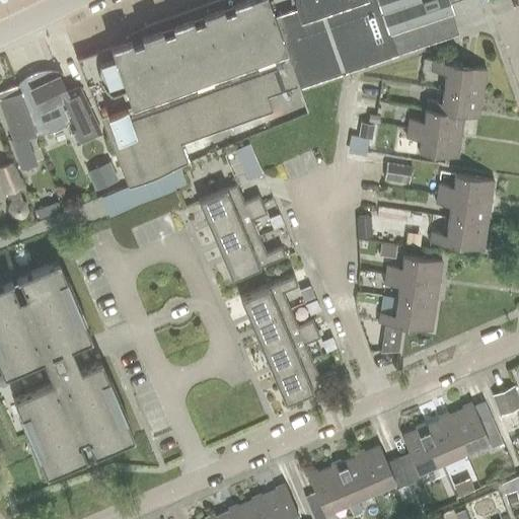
[(79,67),(127,187),(187,162),(180,143),(272,110),(267,96),(298,86),(295,77),(274,16),(268,0),(239,0),(128,40),(131,49),(79,67)]
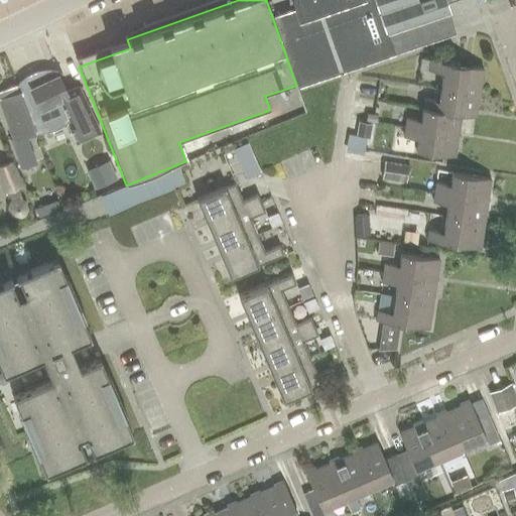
[(272,16),(293,77),(309,72),(312,82),(456,33),(445,3),(452,0),(295,0),(295,1),(296,6),(297,8),(272,16)]
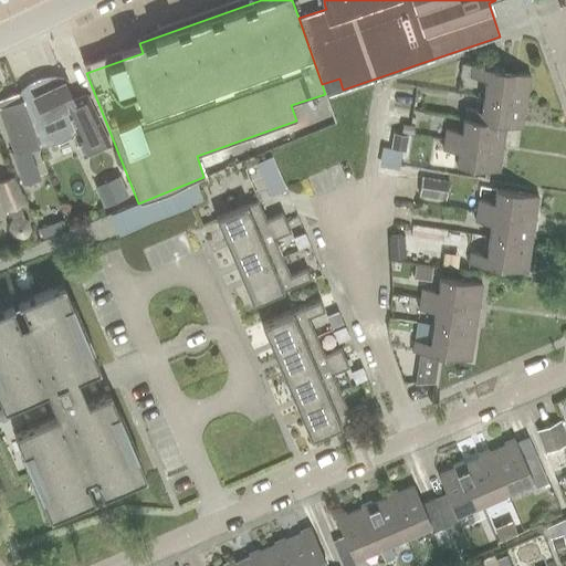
[(531,74),(472,65),(462,64),(460,75),(486,80),(484,94),(526,101),(531,74)]
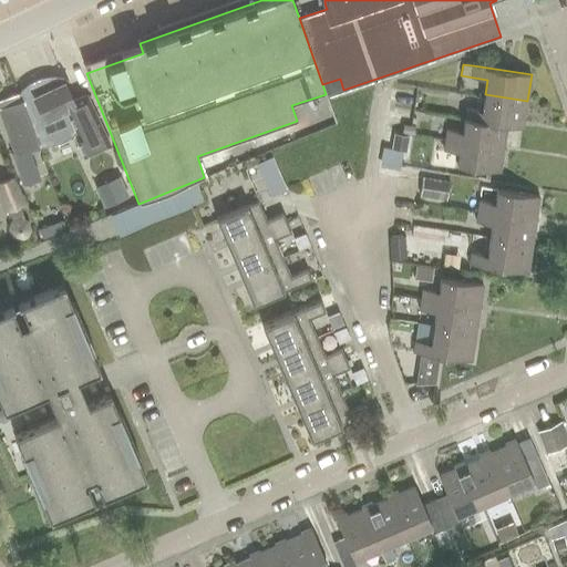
[(340,79),(322,84),(326,94),(327,95),(343,90),(340,79)]
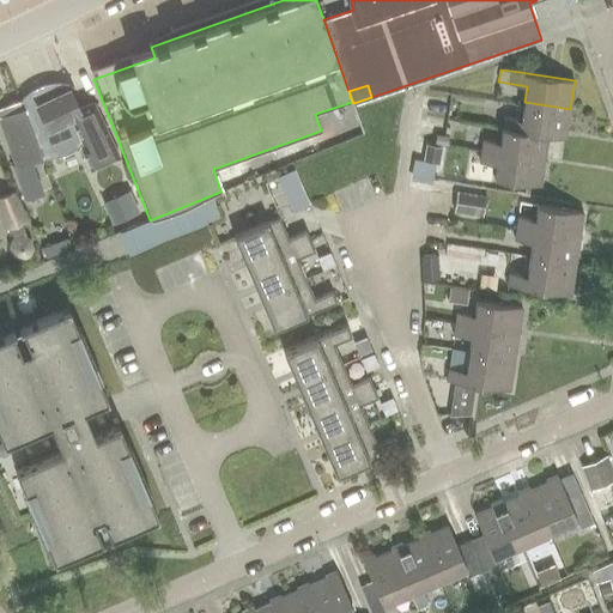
[(68,150),(80,140),(87,153),(83,156),(91,171),(120,158),(93,103),(79,109),(70,89),(58,95),(56,86),(44,89),(32,95),(24,102),(20,103),(41,158),(46,159),(50,158),(53,155),(68,150)]
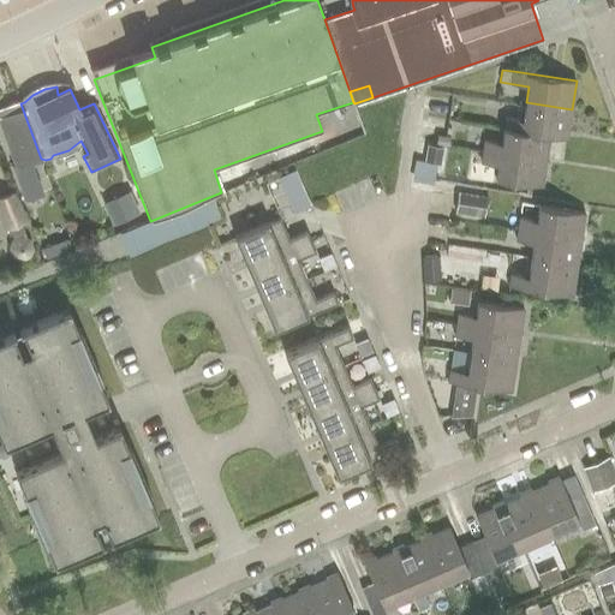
[(506,117),(505,130),(550,137),(567,139),(572,109),(526,102),(524,119),(506,117)]
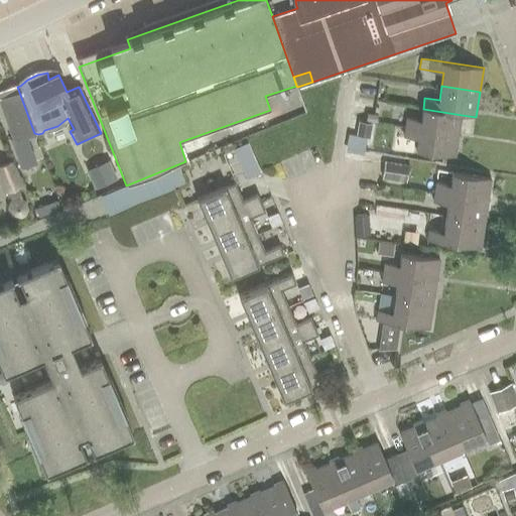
[(34,133),(17,87),(0,93),(0,101),(5,115),(3,119),(20,165),(34,160),(26,138),(28,135),(34,133)]
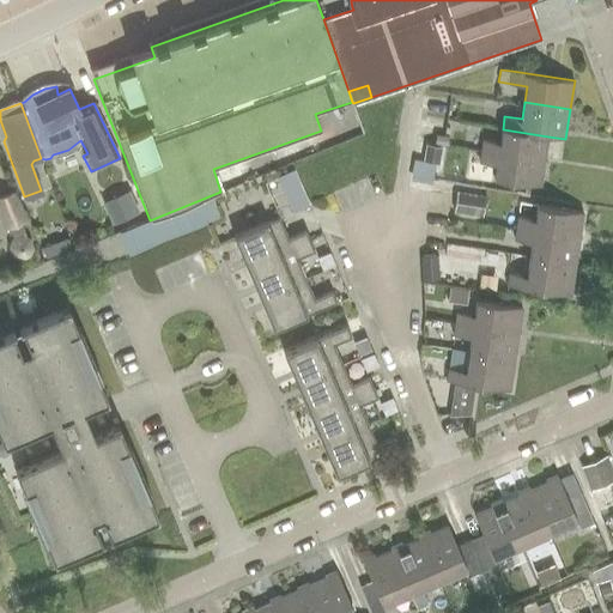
[(483,139),(481,151),(545,161),(548,137),(503,129),(501,143),(483,139)]
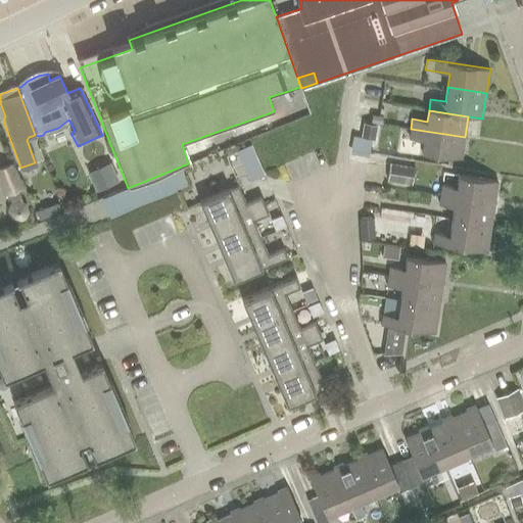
[(358,142),(371,145),(376,125),(363,122),(358,142)]
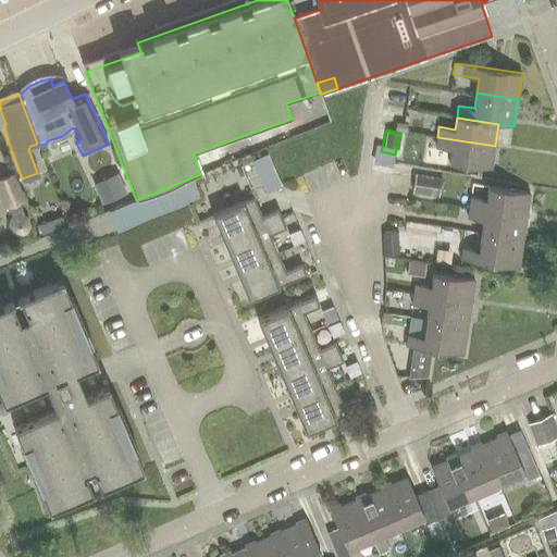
[(495,146),(437,137),(436,148),(452,150),(450,163),(492,169),(495,146)]
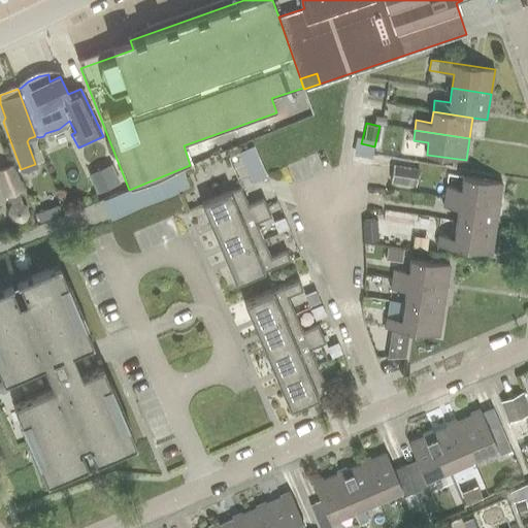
[(88,174),(97,193),(121,183),(111,163),(88,174)]
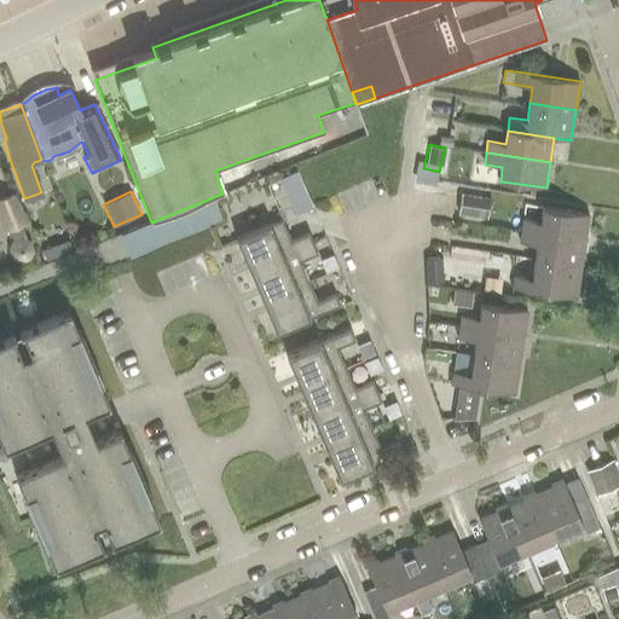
[(462,192),(458,213),(487,219),(491,197),(462,192)]
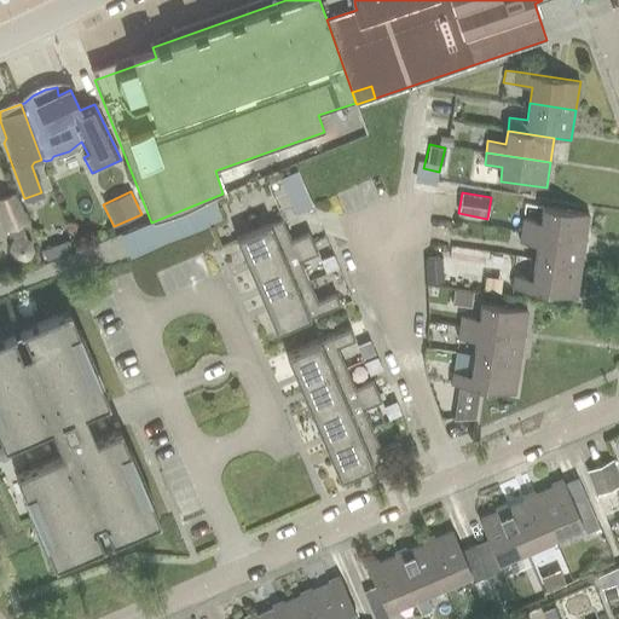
[(25,237),(19,223),(25,221),(15,194),(0,200),(0,213),(6,229),(9,227),(13,239),(9,246),(9,253),(12,260),(19,262),(27,262),(33,258),(35,250),(32,242),(25,237)]
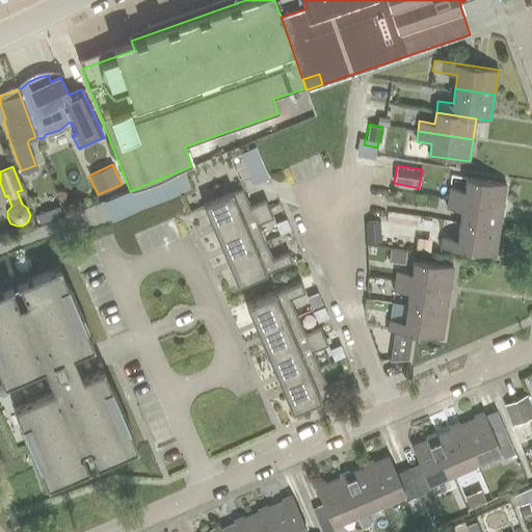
[(448,197),(503,206),(506,184),(467,178),(464,190),(450,188),(448,197)]
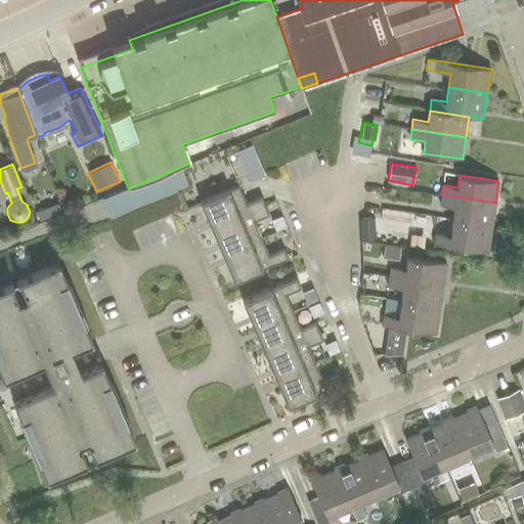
[(211,229),(265,206),(261,197),(246,203),(238,185),(200,203),(211,229)]
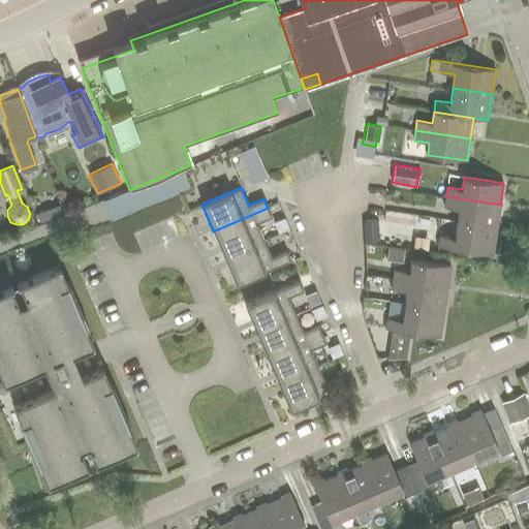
[(459,209),(457,220),(497,225),(500,205),(445,196),(444,207),(459,209)]
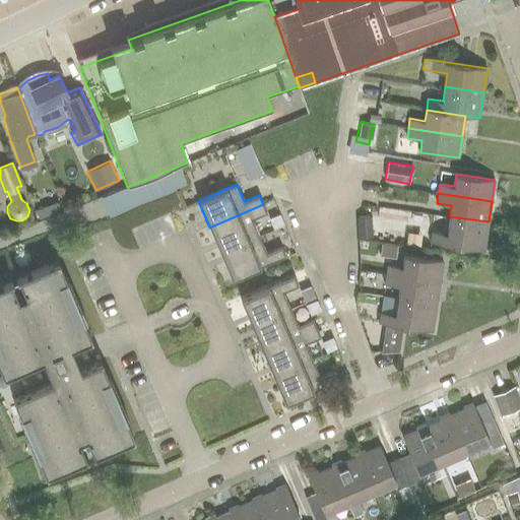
[(263,204),(209,228),(220,253),(259,237),(252,219),(266,213),(263,204)]
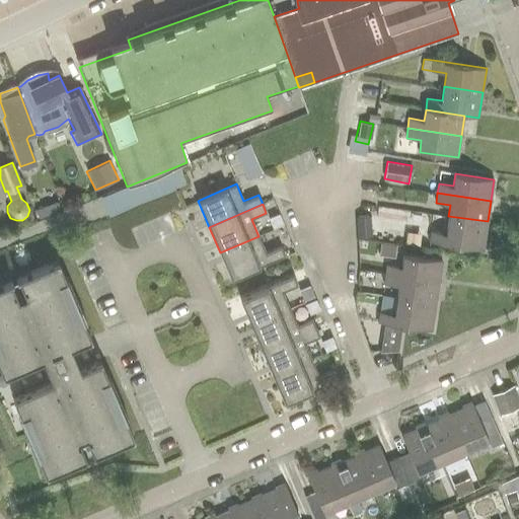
[(284,224),(279,213),(268,218),(273,229),(284,224)]
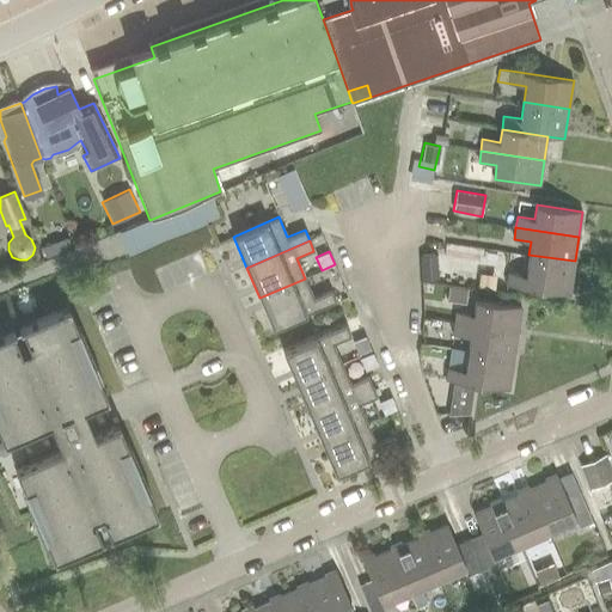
[(575,261),(528,255),(526,274),(508,271),(507,285),(569,294),(575,261)]
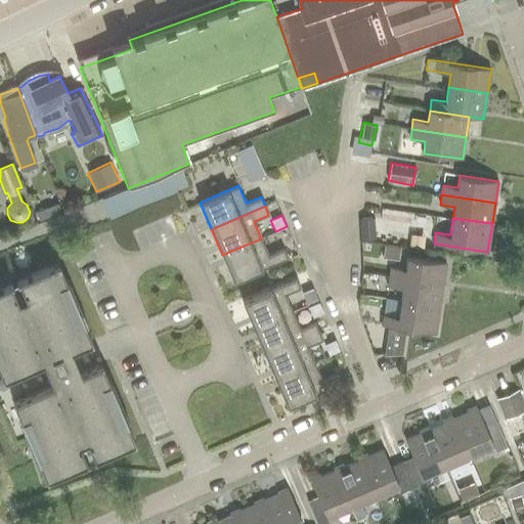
[(261,238),(222,255),(233,281),(288,258),(284,249),(268,255),(261,238)]
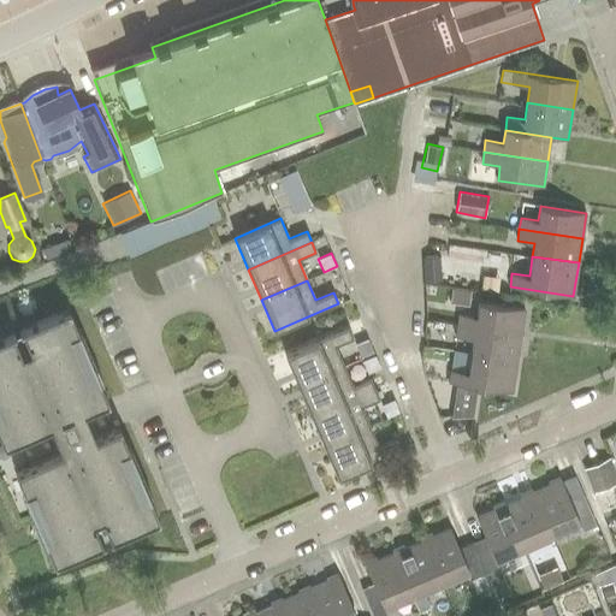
[(450,300),(473,301),(474,289),(450,288),(450,300)]
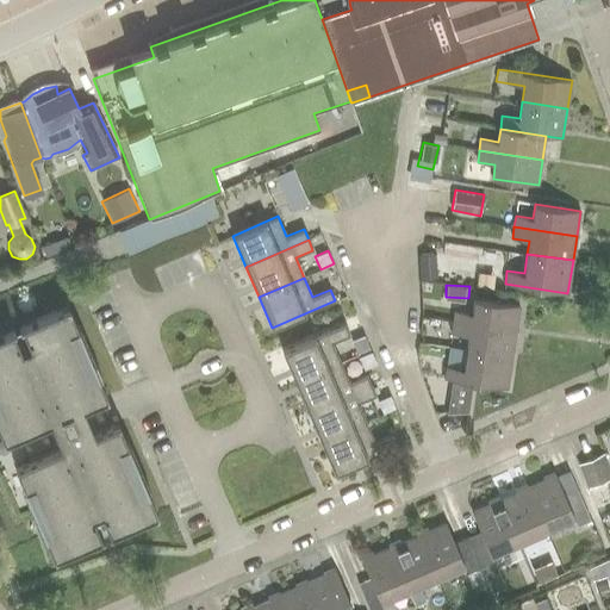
[(452,322),(515,331),(518,305),(473,299),(471,312),(454,310),(452,322)]
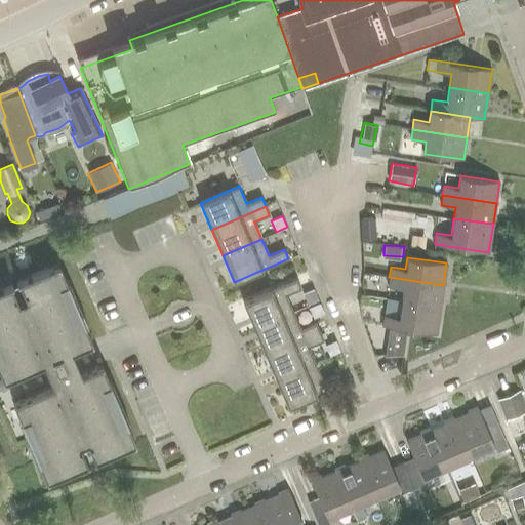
[(16,303),(9,285),(0,288),(0,362),(7,378),(21,372),(30,395),(16,400),(33,438),(31,439),(30,437),(28,438),(46,480),(86,462),(79,445),(86,442),(94,459),(134,442),(115,400),(114,401),(115,403),(113,404),(96,365),(88,369),(79,348),(87,344),(71,306),(73,305),(74,307),(76,306),(57,264),(16,281),(25,299),(16,303)]
